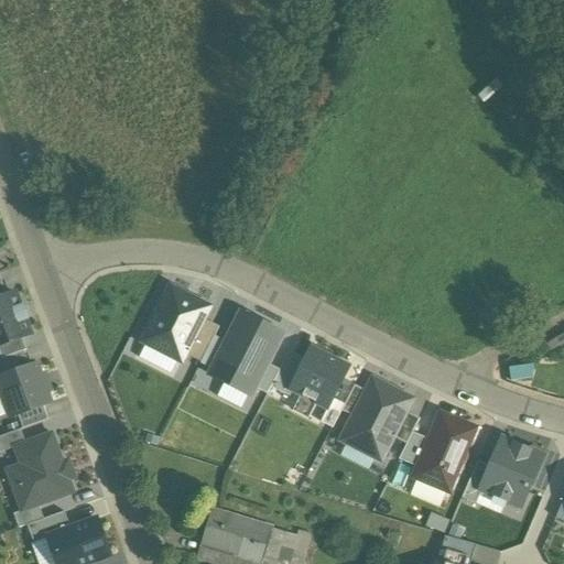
[(142,344),(183,364),(186,357),(205,321),(210,308),(171,289),(142,344)]
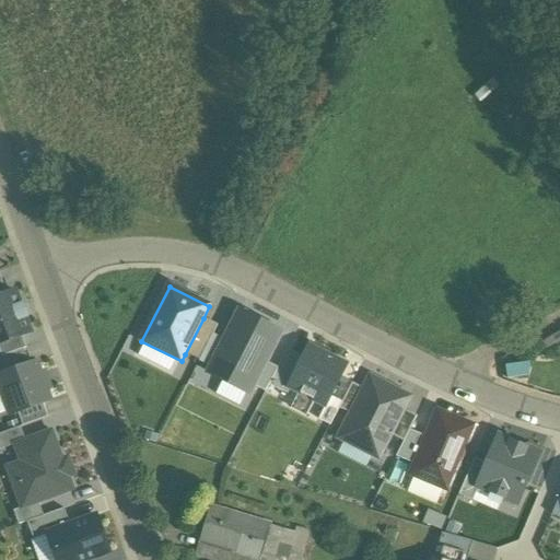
[(0,296),(0,343),(22,336),(30,334),(25,319),(28,318),(23,304),(20,305),(15,292),(0,296)]
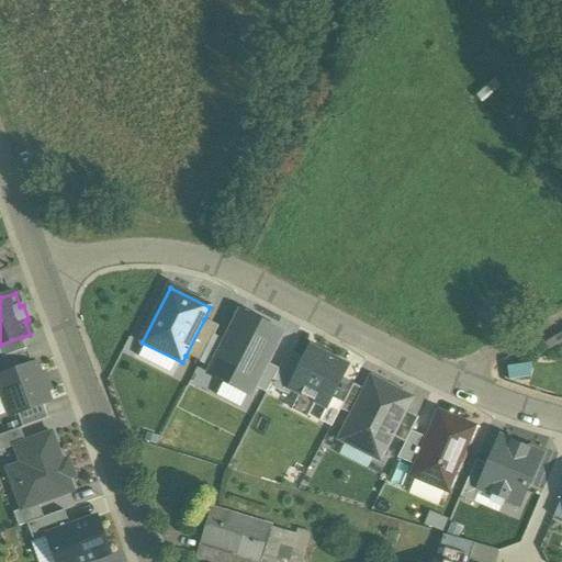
[(256,389),(267,366),(283,334),(239,312),(208,375),(251,396),(256,389)]
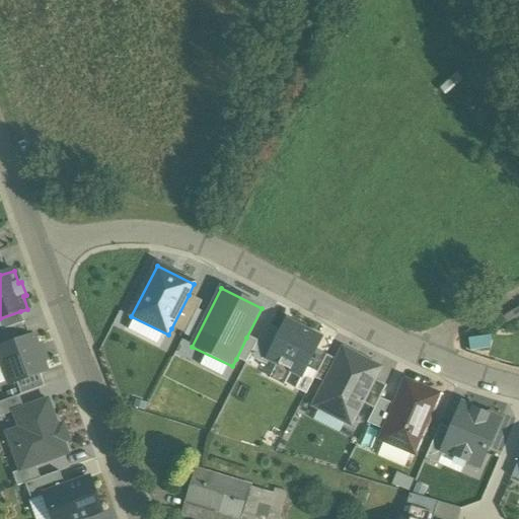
[(202,302),(189,295),(171,328),(186,335),(202,302)]
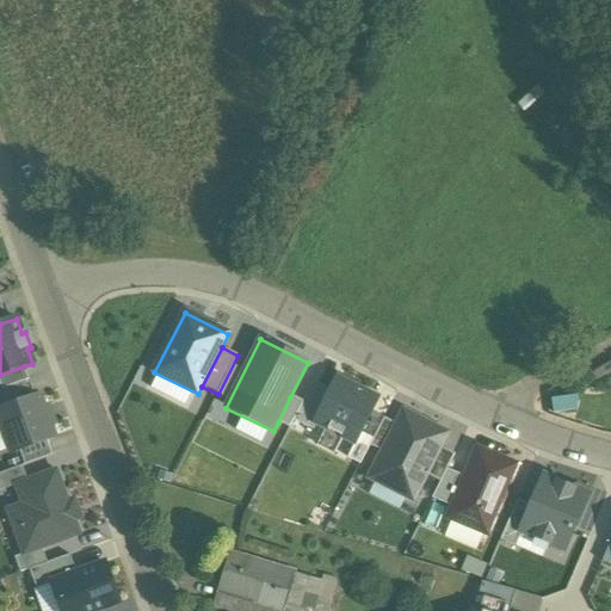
[(24,366),(0,375),(0,384),(1,390),(25,382),(29,381),(24,366)]
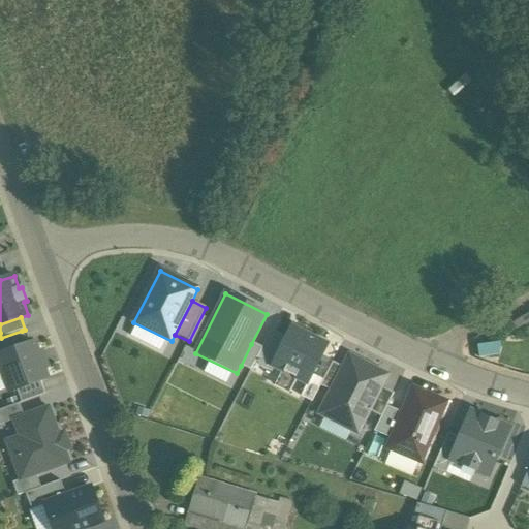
[(327,346),(292,329),(286,339),(273,367),(275,368),(307,384),(312,375),(327,346)]
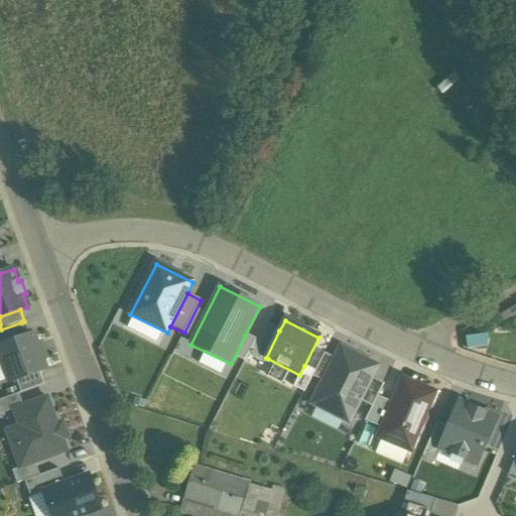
[(0,347),(26,338),(21,323),(1,330),(0,330),(0,347)]
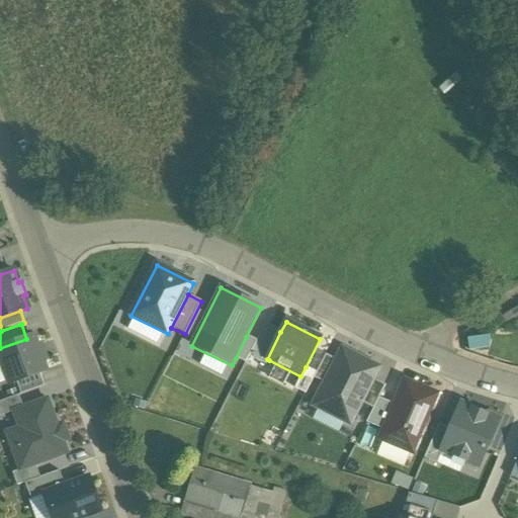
[(266,325),(250,357),(266,365),(269,360),(267,359),(280,332),(266,325)]
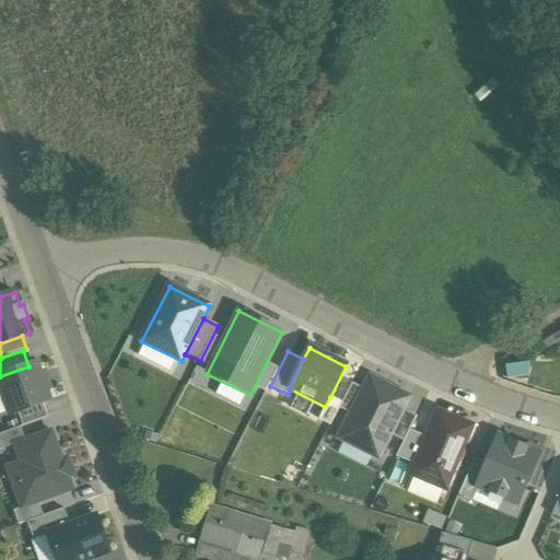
[(28,366),(0,376),(0,387),(10,416),(19,412),(44,404),(49,401),(36,363),(28,366)]
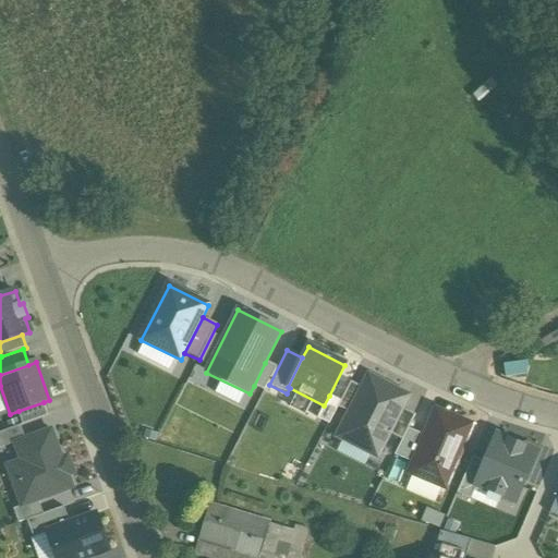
[(269,385),(277,368),(265,363),(254,386),(265,391),(269,385)]
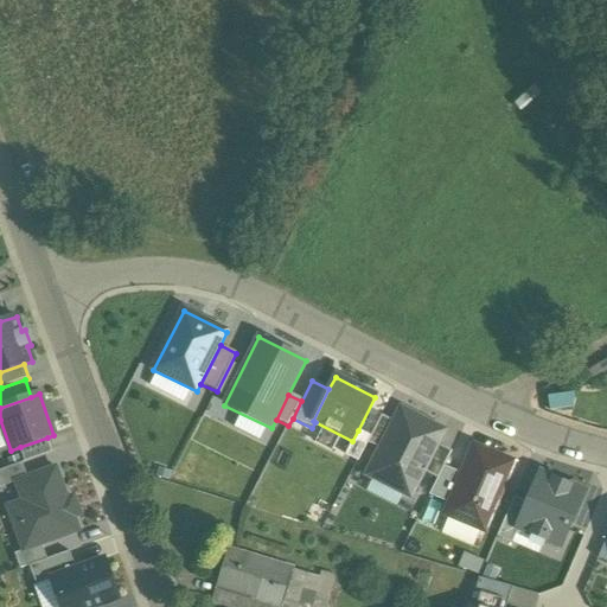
[(379,448),(365,475),(411,499),(425,472),(438,446),(446,429),(401,407),(393,422),(379,448)]
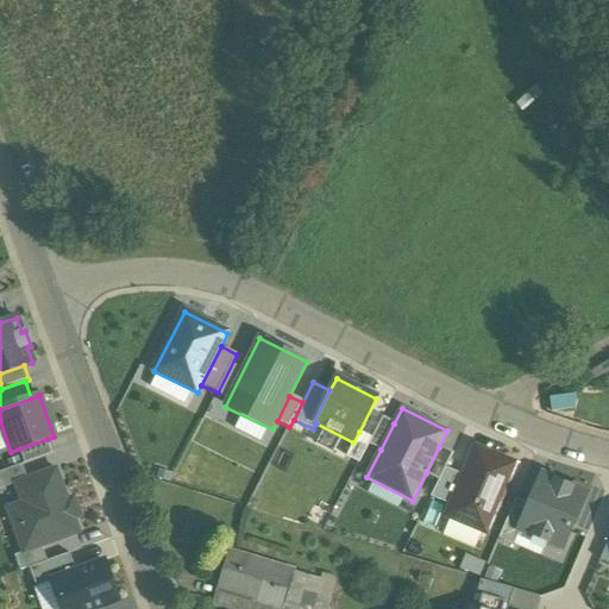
[(381,450),(394,424),(382,418),(372,438),(370,444),(381,450)]
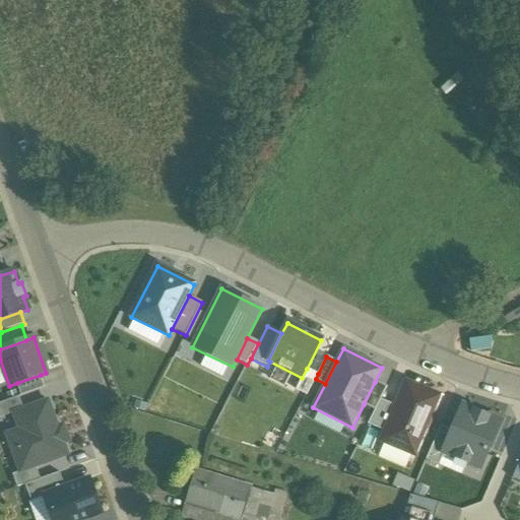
[(318,374),(307,369),(302,378),(296,390),(307,396),(316,379),(318,374)]
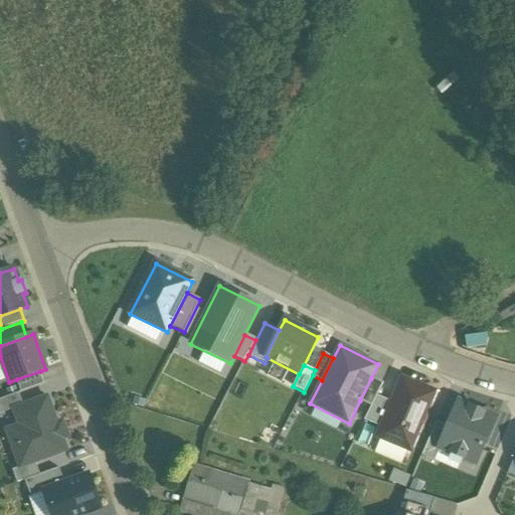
[(40,371),(17,379),(22,392),(44,384),(40,371)]
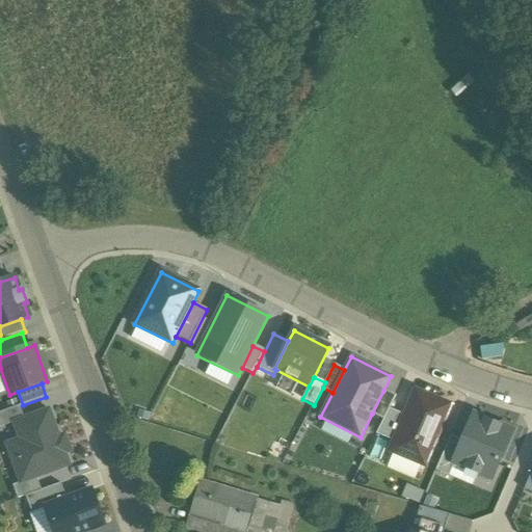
[(390,409),(395,397),(383,391),(372,414),(384,420),(390,409)]
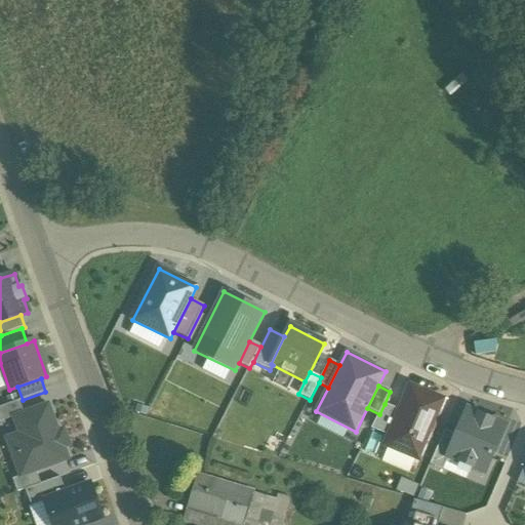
[(386,446),(420,459),(444,400),(410,387),(400,410),(390,436),(386,446)]
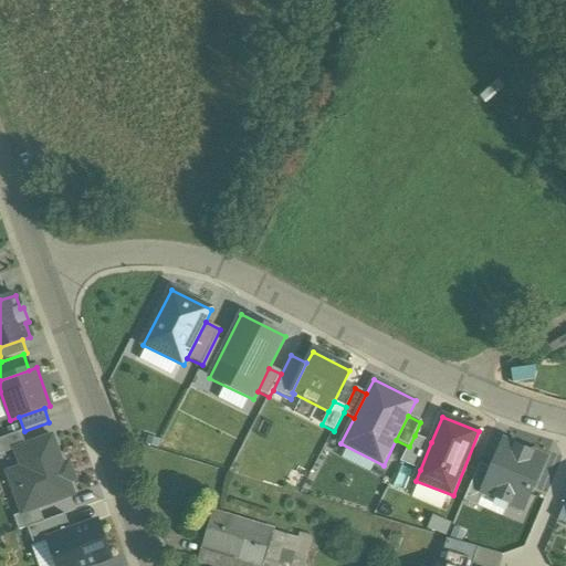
[(0,456),(8,453),(25,447),(20,432),(0,439),(0,456)]
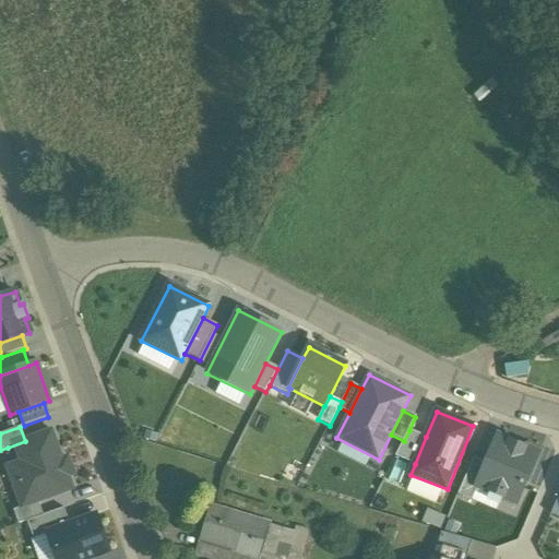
[(426,437),(409,430),(404,441),(396,456),(415,464),(426,437)]
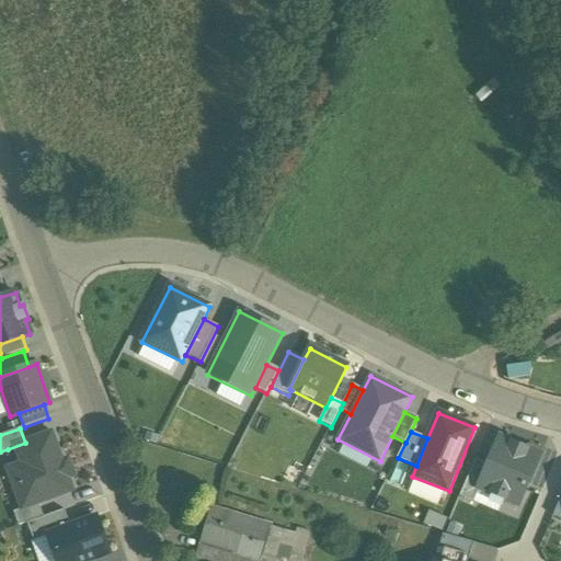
[(25,443),(8,449),(13,466),(7,468),(22,511),(38,505),(76,491),(65,460),(63,461),(52,433),(25,443)]
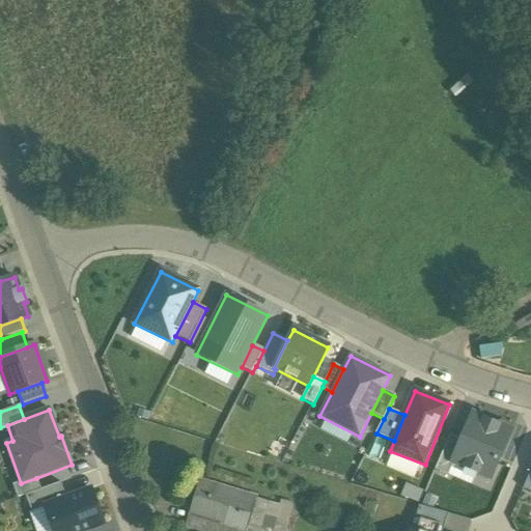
[(493,480),(512,431),(473,415),(463,442),(453,464),(493,480)]
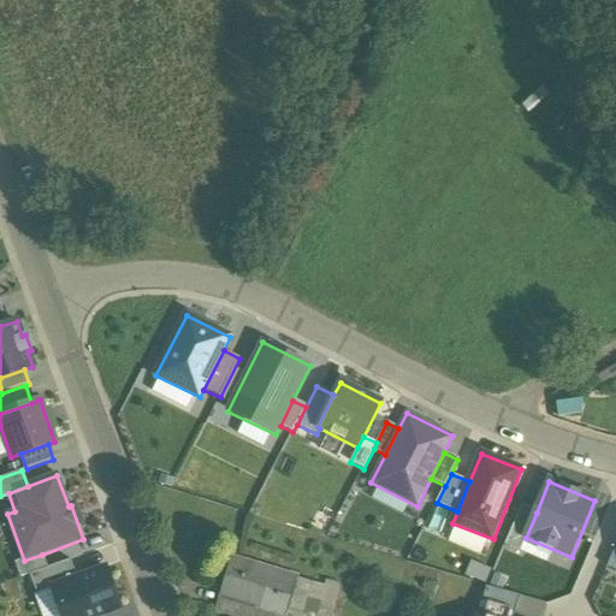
[(526,538),(537,513),(522,507),(504,548),(519,554),(526,538)]
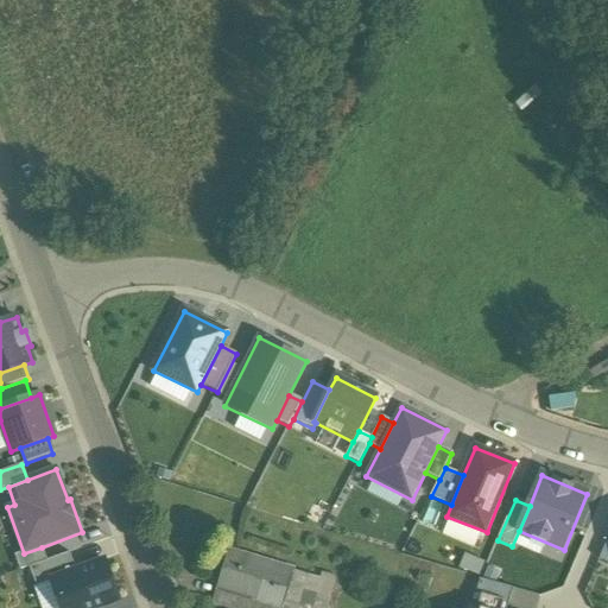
[(48,562),(42,548),(24,553),(16,557),(20,571),(30,568),(48,562)]
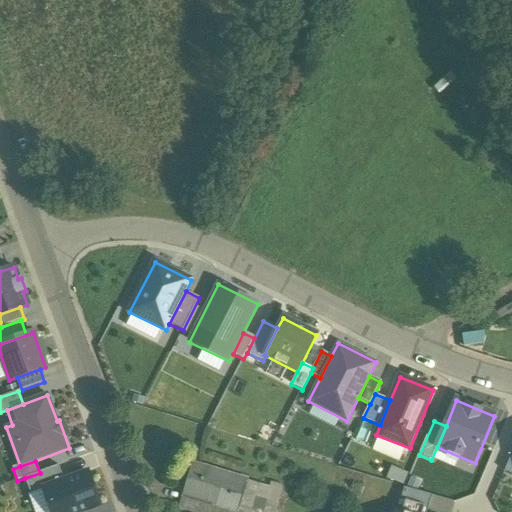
[(388,476),(405,483),(409,472),(392,465),(388,476)]
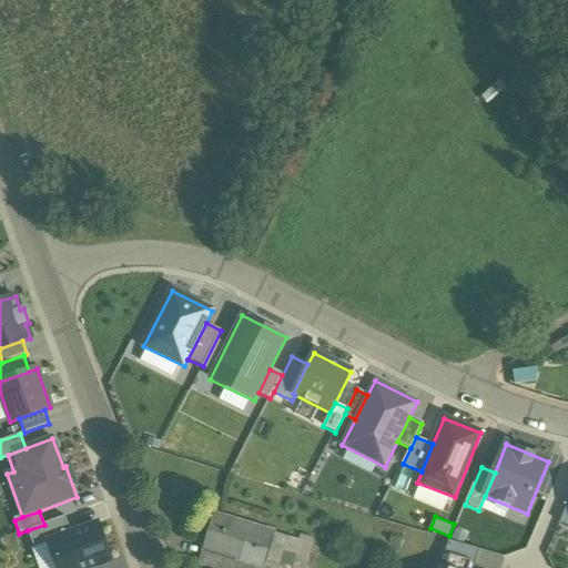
[(50,543),(72,535),(66,517),(44,525),(28,530),(34,548),(50,543)]
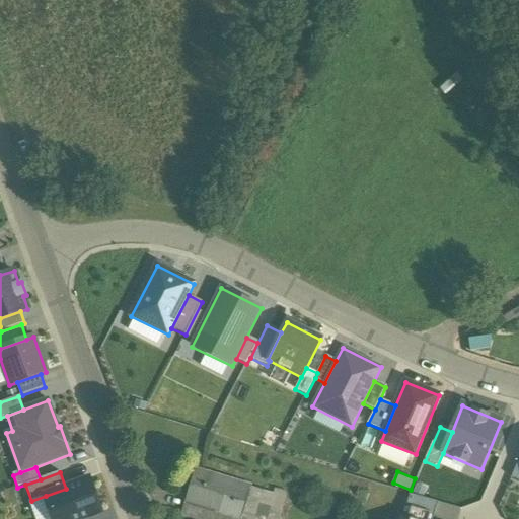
[(240,518),(248,490),(195,472),(186,504),(235,518),(240,518)]
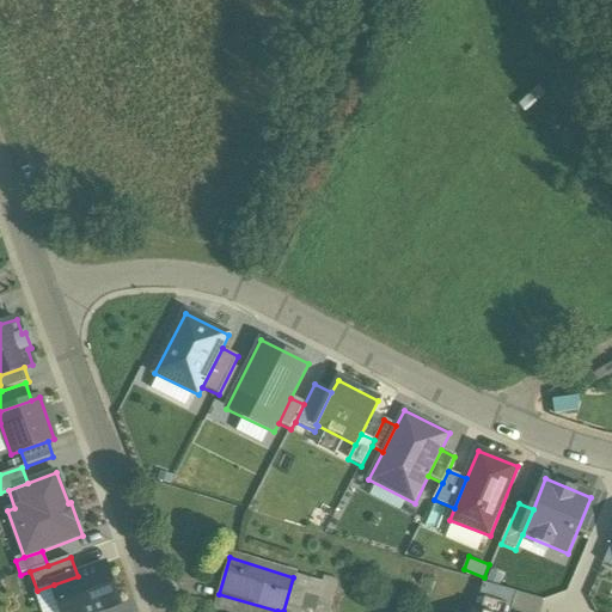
[(63,611),(102,611),(121,606),(105,567),(78,576),(54,585),(63,611)]
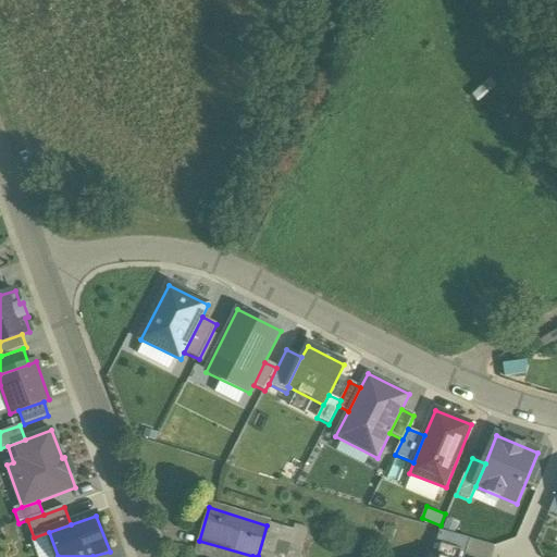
[(293,530),(267,525),(258,556),(298,556),(306,532),(298,531),(299,527),(294,525),(293,530)]
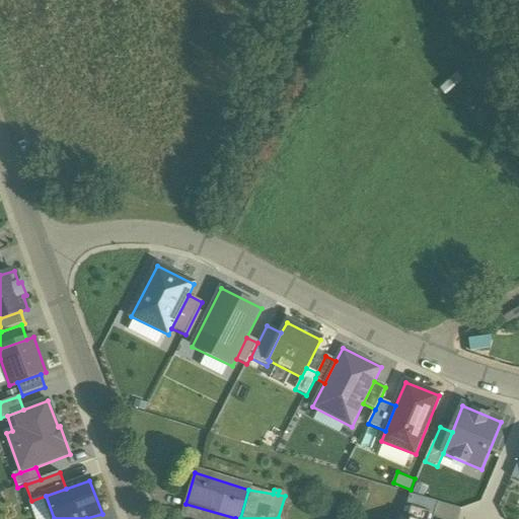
[(406,509),(434,518),(438,504),(411,496),(406,509)]
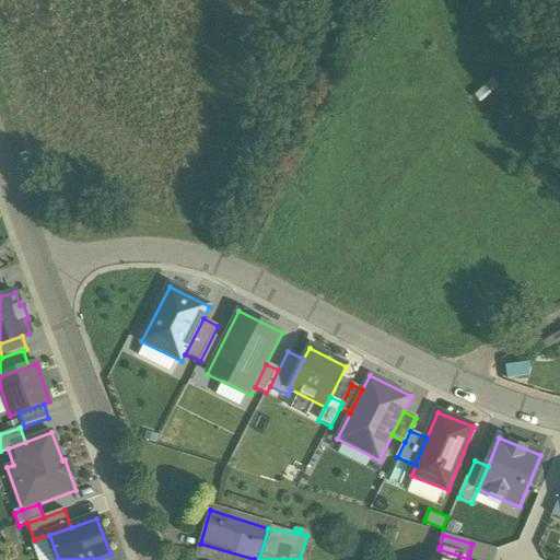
[(254,559),(200,544),(197,555),(216,559),(254,559)]
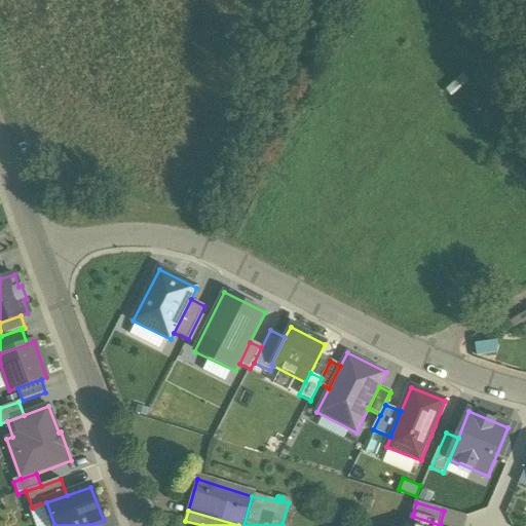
[(408,525),(439,525),(440,525),(412,516),(408,525)]
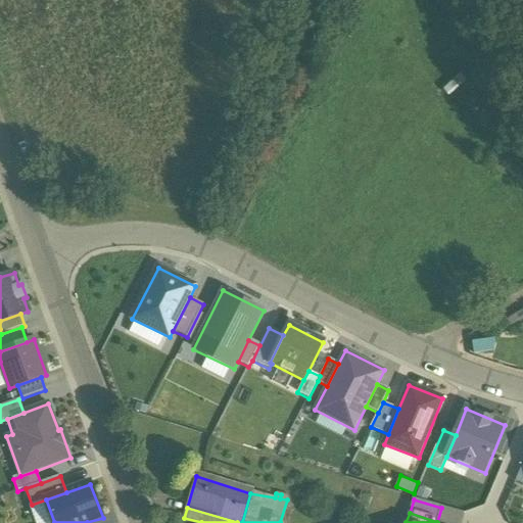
All buildings are outlined.
